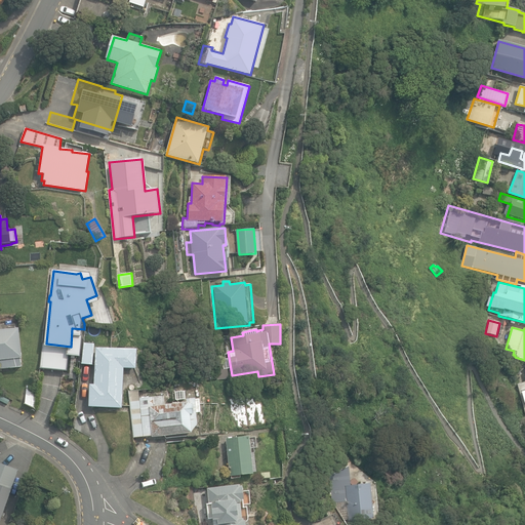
[(0,364),(1,369),(22,366),(21,358),(22,358),(18,328),(0,329),(0,364)]
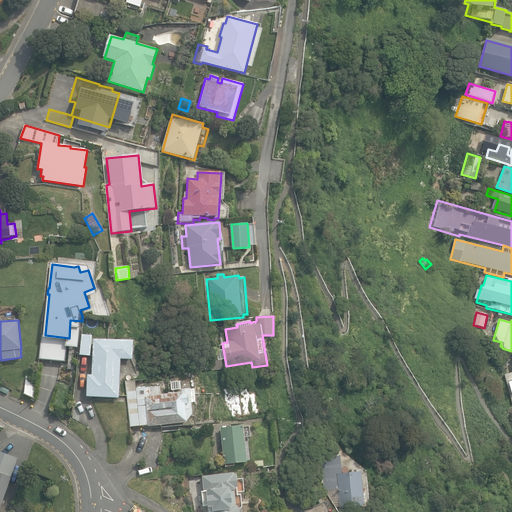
[(80,355),(90,356),(92,335),(82,334),(80,355)]
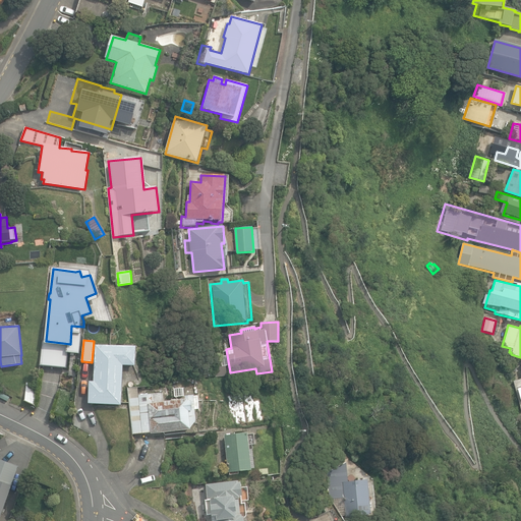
[(89,403),(121,404),(122,364),(134,365),(135,346),(95,345),(94,382),(90,381),(89,403)]
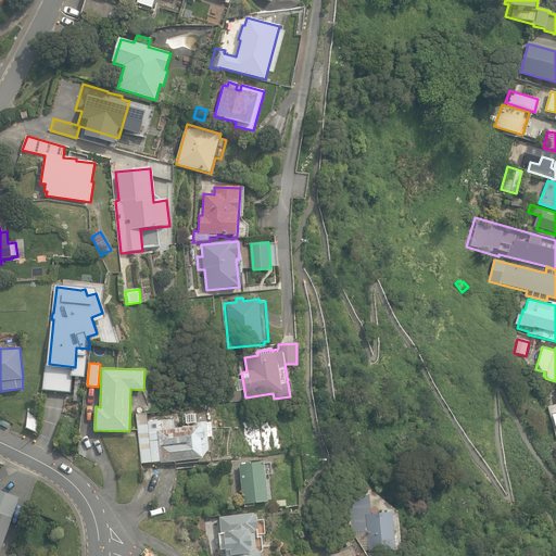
[(28,407),(26,429),(39,431),(41,408),(28,407)]
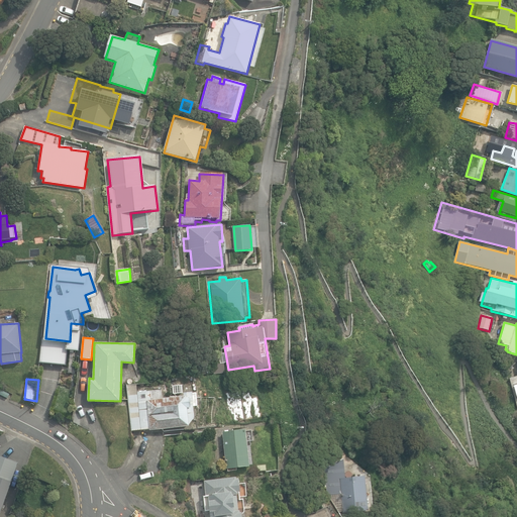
[(126,385),(130,430),(149,429),(150,430),(189,427),(188,425),(190,424),(194,418),(192,393),(184,393),(184,397),(162,399),(161,390),(137,392),(136,385),(126,385)]
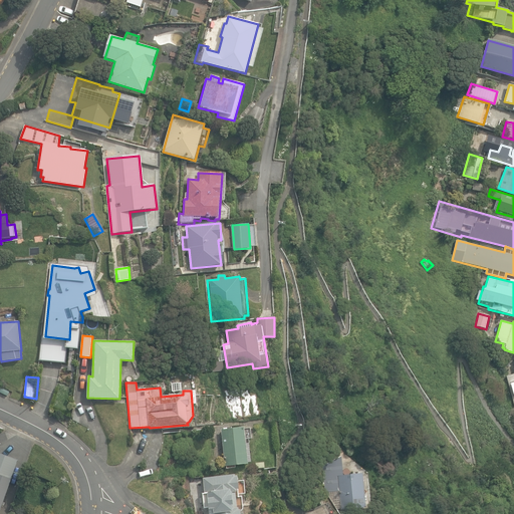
[(0,390),(0,393),(7,397),(10,392),(1,388),(0,390)]
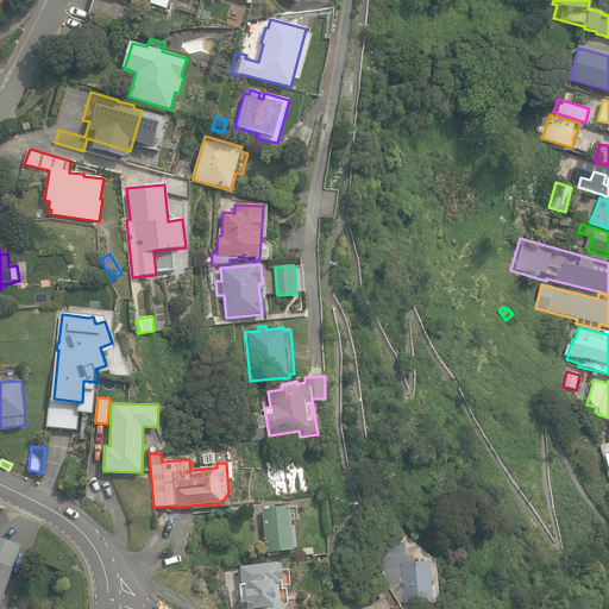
[(262,509),(267,553),(268,553),(269,557),(276,556),(276,552),(294,551),(294,548),(297,547),(295,521),(297,520),(296,506),(262,509)]
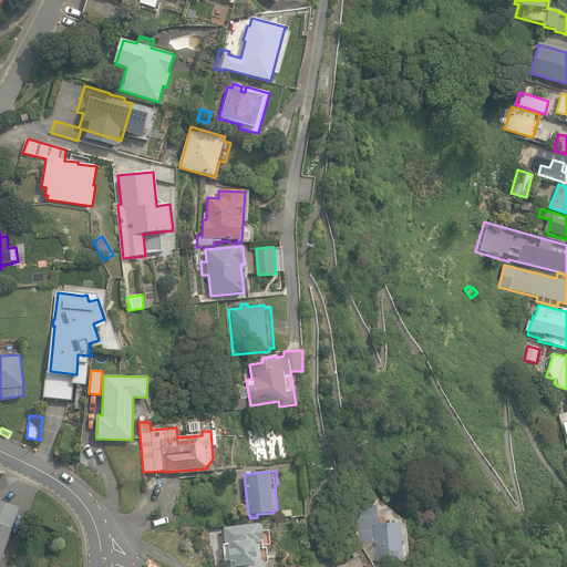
[(8,505),(21,509),(29,487),(16,483),(8,505)]
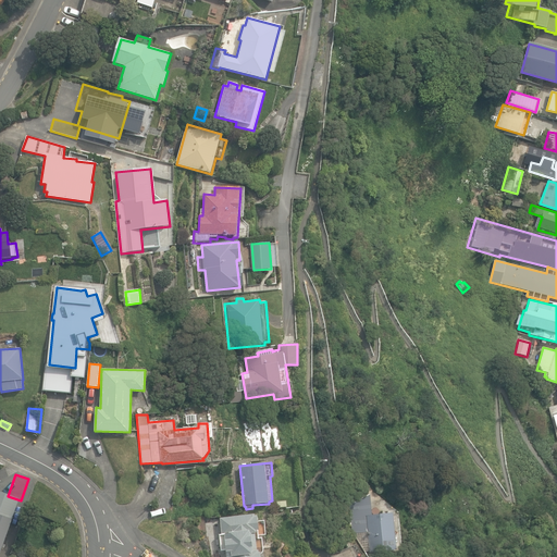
[(368,532),(369,553),(396,551),(393,512),(372,515),(372,510),(367,510),(364,505),(361,498),(348,505),(353,512),(360,508),(363,517),(360,517),(361,533),(368,532)]
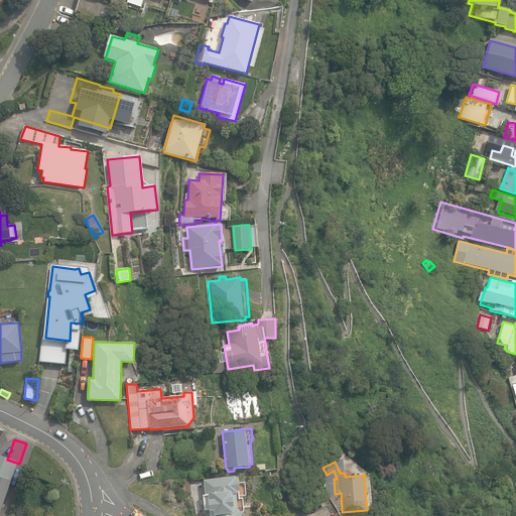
[(0,514),(12,481),(0,476),(0,514)]
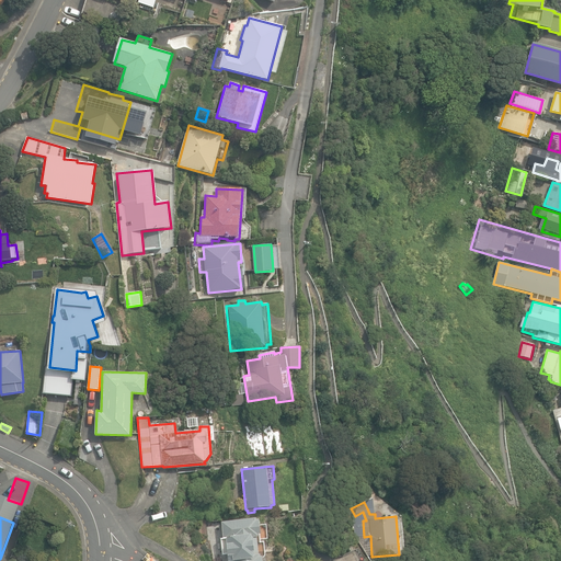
[(256,519),(255,518),(221,522),(222,538),(221,538),(222,556),(227,554),(227,560),(263,560),(263,556),(260,557),(260,554),(259,554),(256,537),(259,537),(259,535),(260,534),(259,519),(256,519)]
